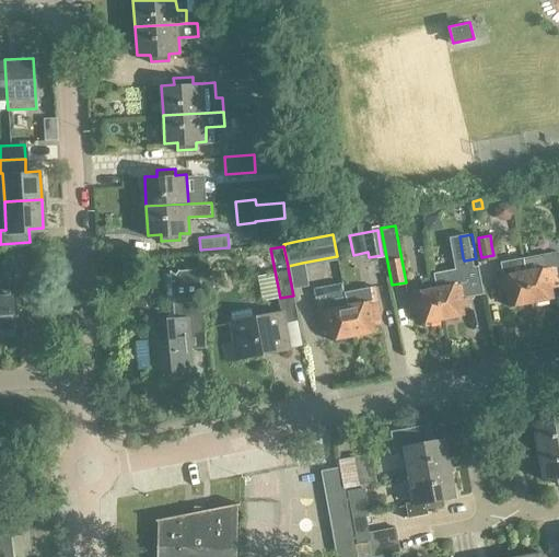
[(554,297),(551,287),(558,286),(555,265),(548,266),(545,253),(523,257),(531,301),(554,297)]
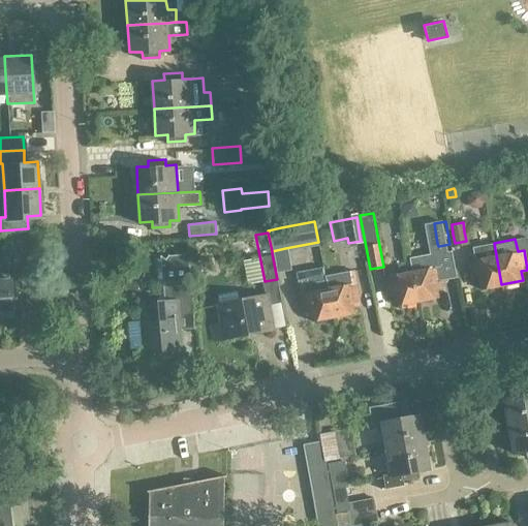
[(479,245),(480,251),(474,252),(475,258),(468,260),(472,280),(479,278),(482,288),(501,284),(494,243),(479,245)]
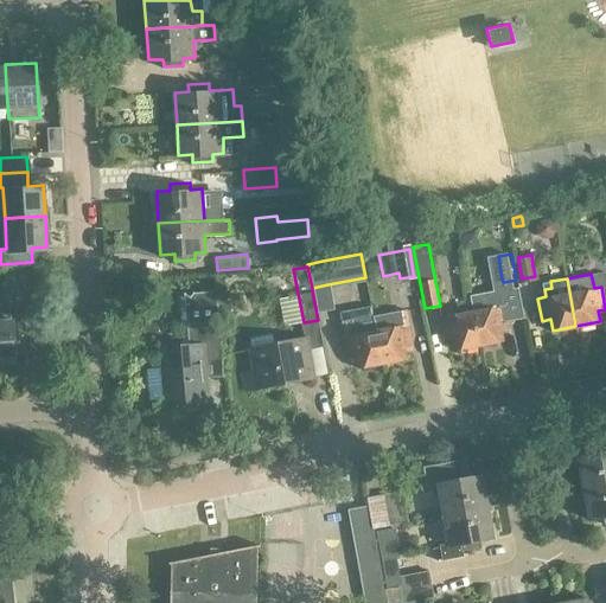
[(502,288),(470,294),(472,310),(479,345),(503,340),(501,328),(509,327),(505,305),(506,305),(504,292),(503,293),(502,288)]
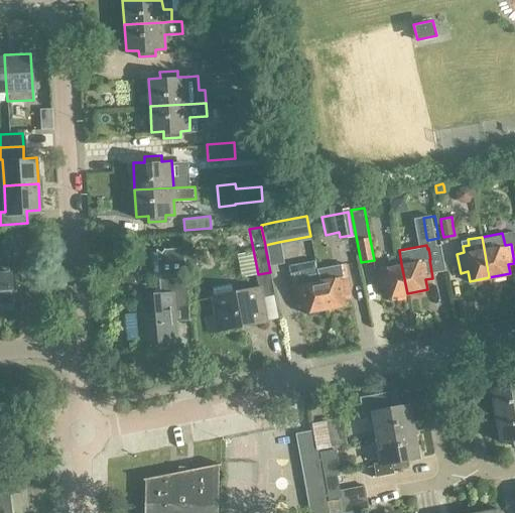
[(160,295),(136,297),(137,311),(122,312),(124,339),(139,338),(140,340),(175,337),(172,307),(188,306),(185,272),(183,246),(163,248),(160,251),(156,248),(158,274),(160,295)]
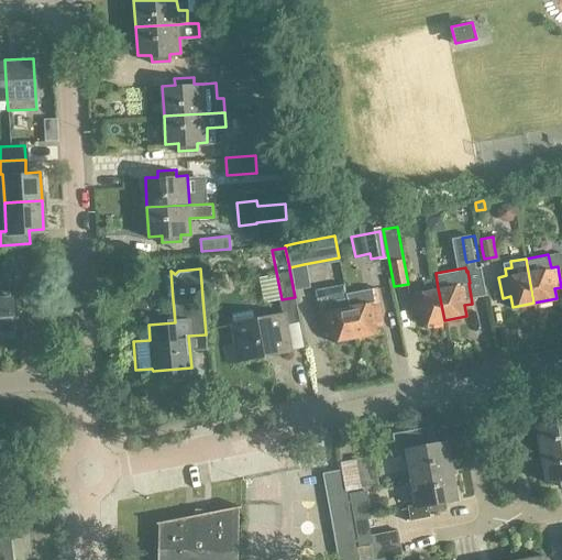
[(319,311),(322,332),(331,331),(332,341),(354,337),(346,297),(346,292),(344,292),(343,283),(315,288),(316,297),(319,311)]
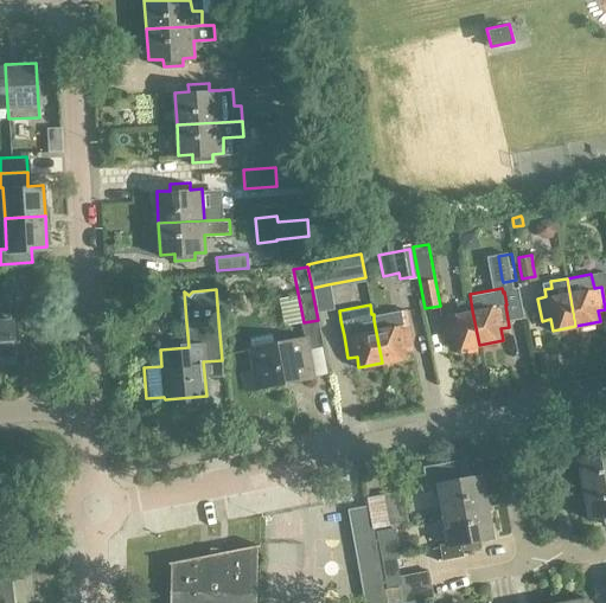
[(406,359),(404,347),(412,346),(406,308),(374,314),(374,320),(382,363),(406,359)]
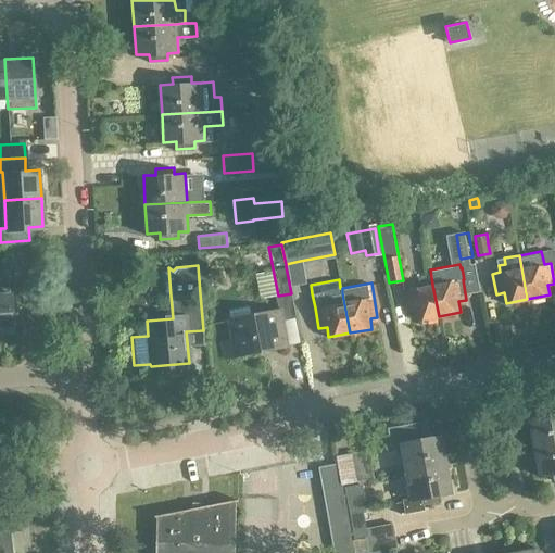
[(0,329),(14,329),(13,315),(37,314),(36,285),(0,286),(0,329)]
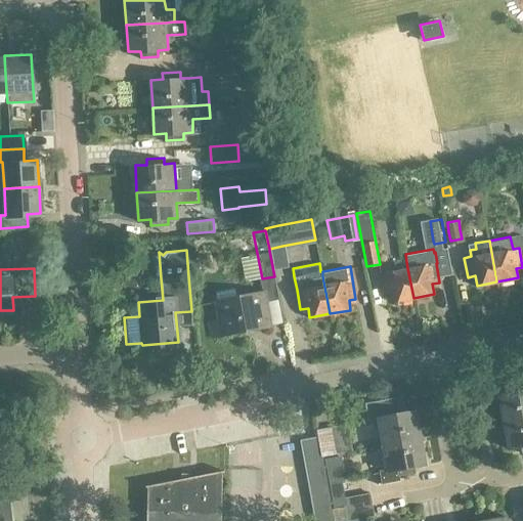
[(381,273),(384,294),(391,292),(393,302),(413,298),(407,268),(381,273)]
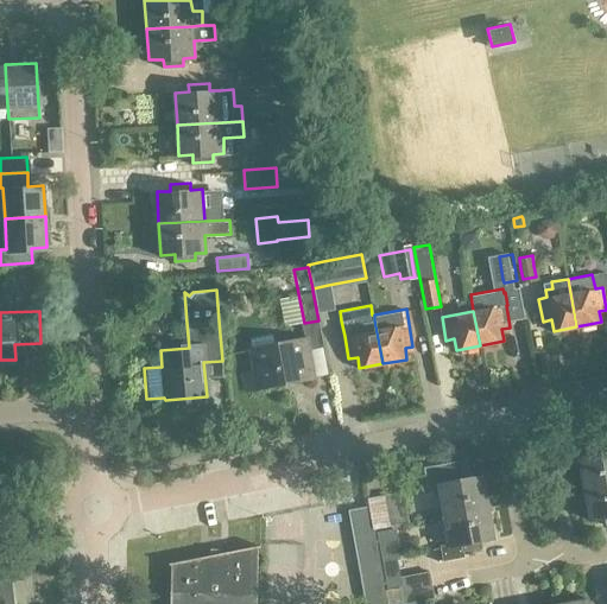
[(296,375),(311,373),(305,337),(273,343),(272,332),(250,337),(252,348),(250,348),(254,370),(242,373),(245,388),(296,379),(296,375)]
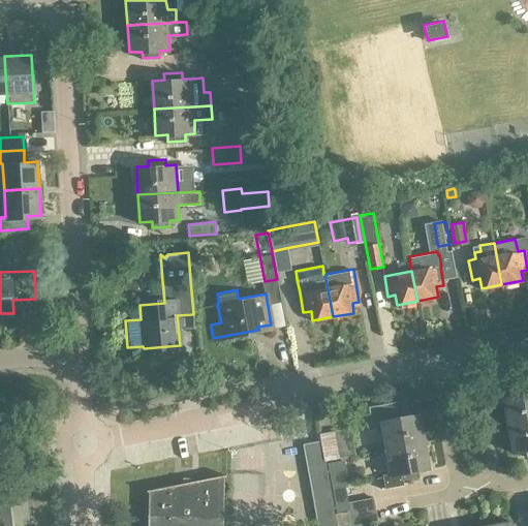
[(527,387),(514,390),(516,396),(503,398),(508,425),(527,421),(527,387)]
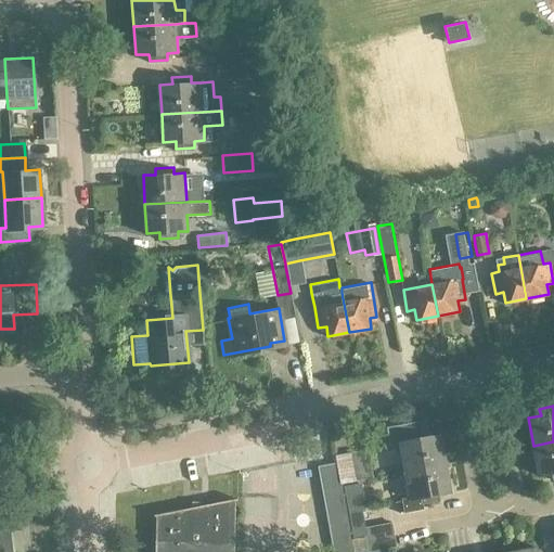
[(406,471),(446,463),(440,435),(424,437),(423,433),(427,432),(425,419),(387,426),(390,445),(400,444),(406,471)]
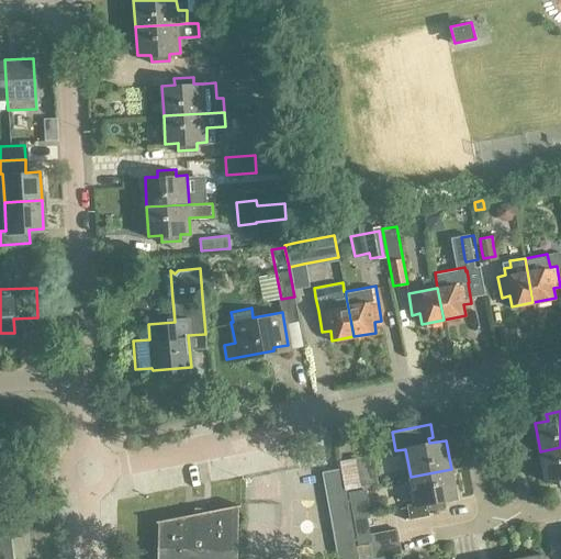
[(558,478),(559,484),(560,484),(560,447),(540,451),(546,480),(558,478)]
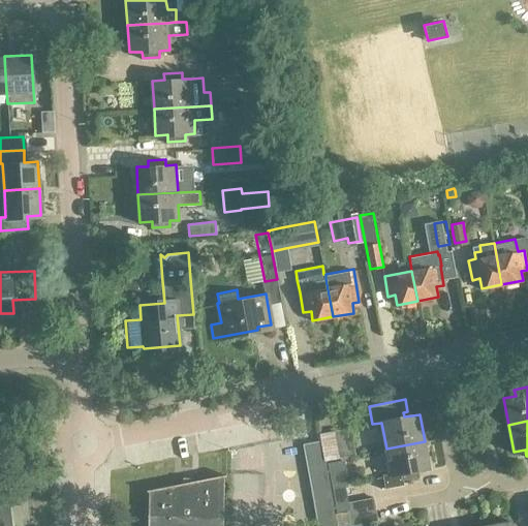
[(338,457),(355,454),(350,427),(333,430),(338,457)]
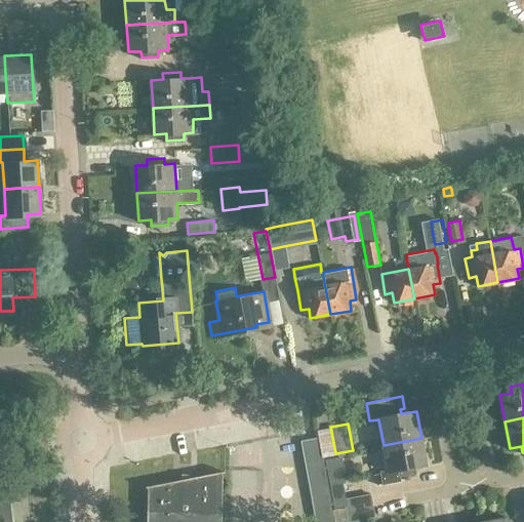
[(330,521),(334,521),(318,436),(299,439),(315,521),(330,521)]
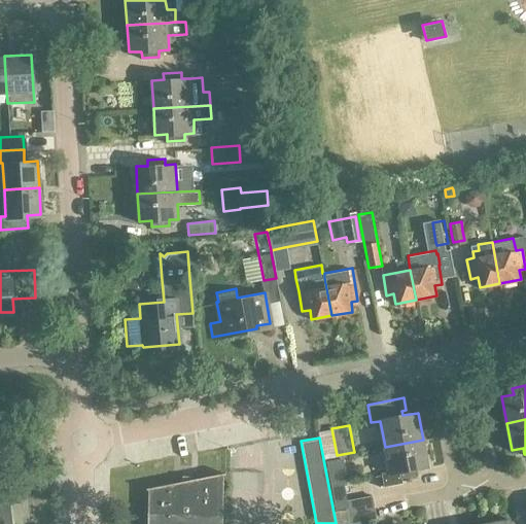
[(273,440),(275,488),(302,487),(299,439),(273,440)]
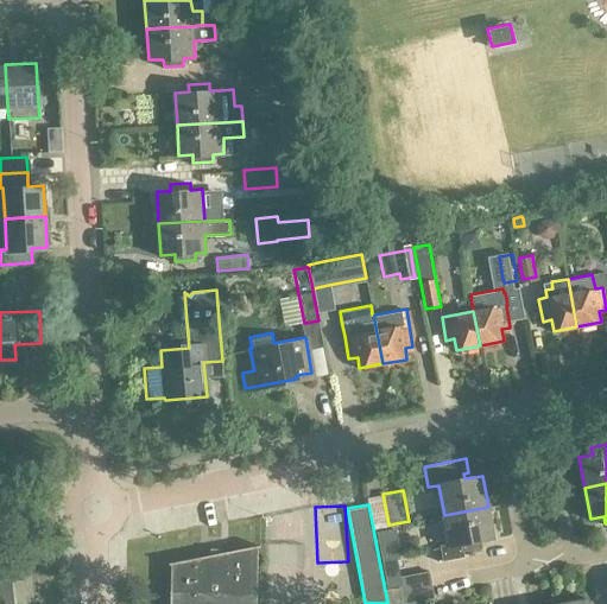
[(438,544),(442,560),(463,555),(462,551),(482,547),(481,539),(494,536),(488,507),(444,515),(449,542),(438,544)]
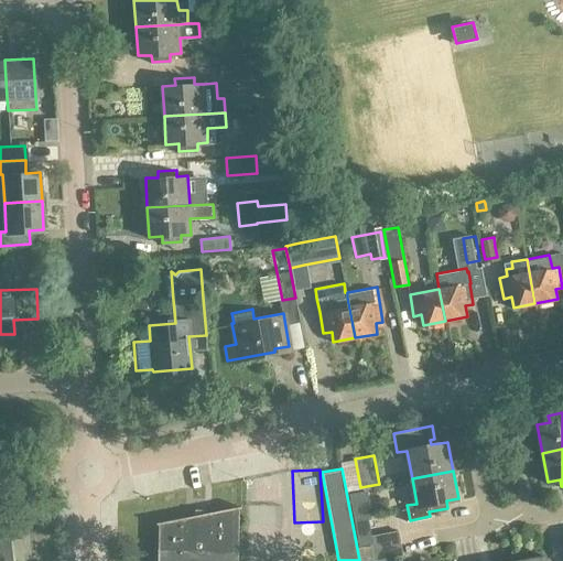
[(157,521),(159,521),(157,560),(237,560),(239,508),(241,507),(241,506),(157,520),(157,521)]
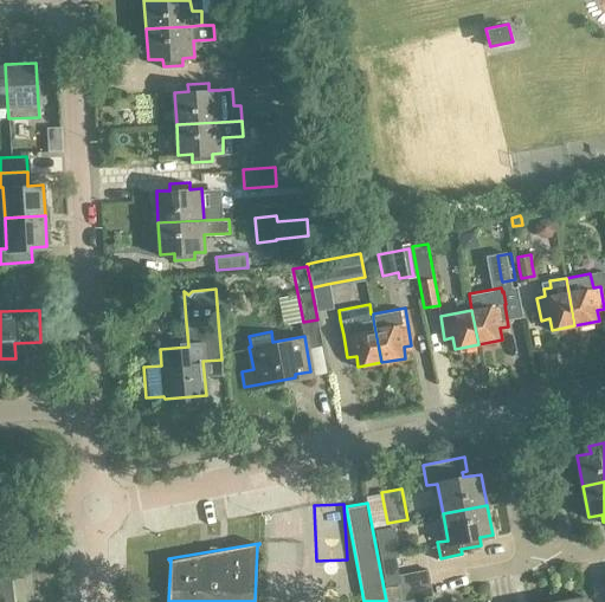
[(397,574),(399,588),(430,582),(427,568),(397,574)]
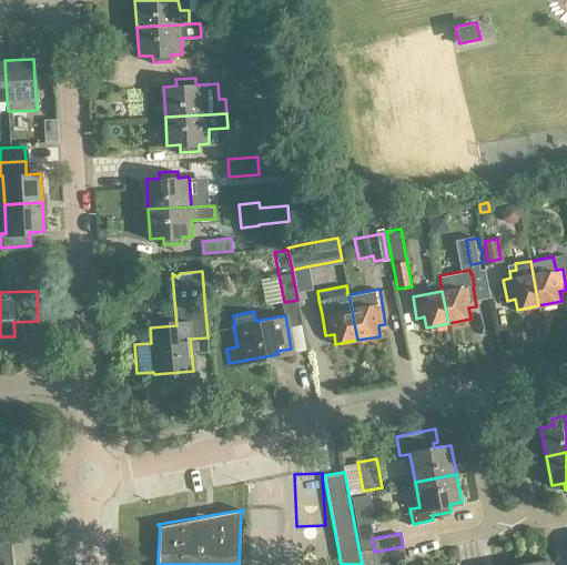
[(0,564),(13,564),(11,542),(0,540),(0,564)]
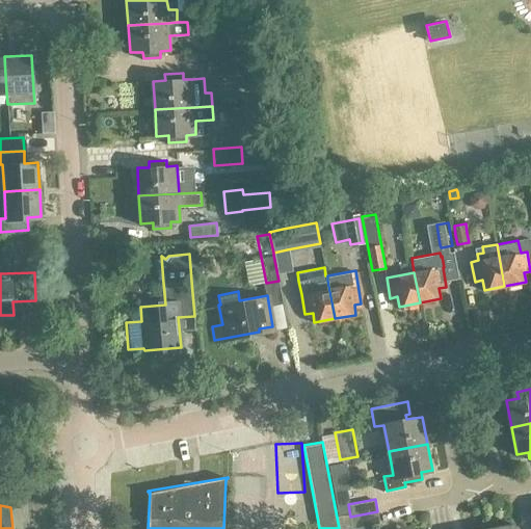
[(379,523),(377,511),(350,517),(352,528),(379,523)]
